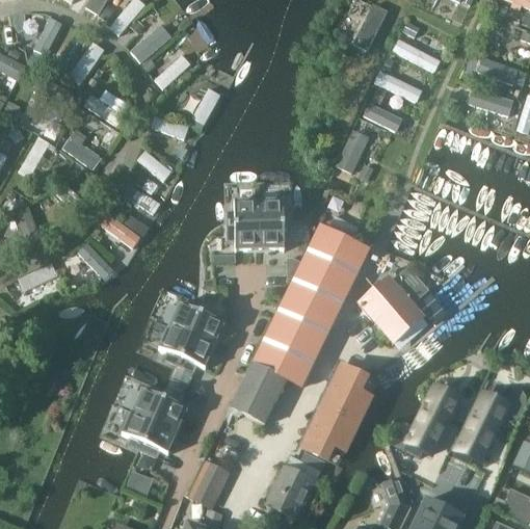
[(99,14),(106,0),(88,0),(85,5),(99,14)]
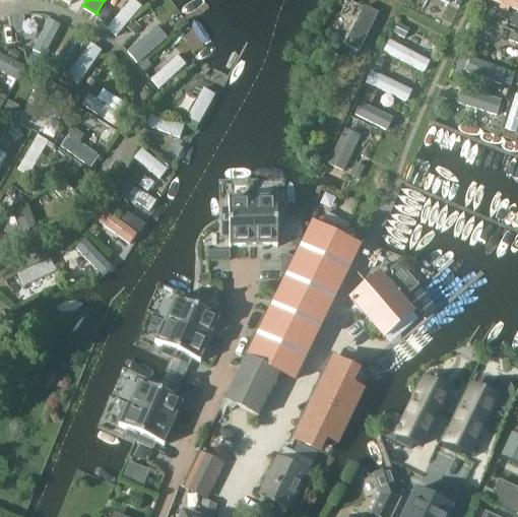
[(117,34),(143,3),(139,0),(129,0),(108,25),(117,34)]
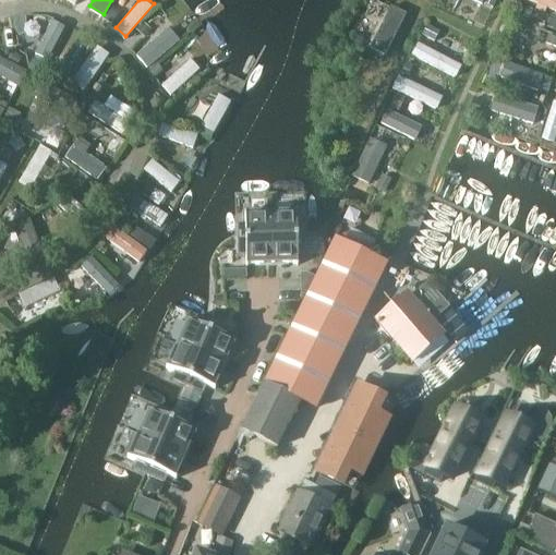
[(530,0),(555,10),(555,8),(555,0),(530,0)]
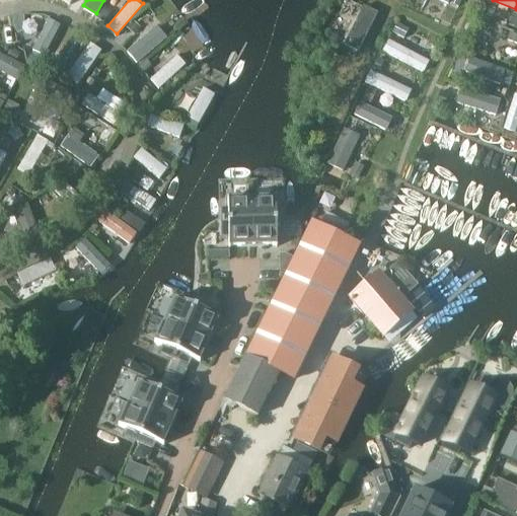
[(356,50),(375,10),(362,4),(342,43),(356,50)]
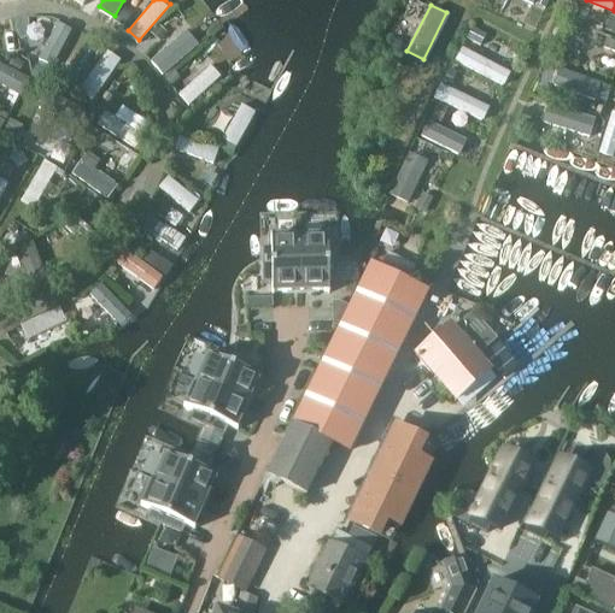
[(122,24),(130,11),(122,6),(113,19),(122,24)]
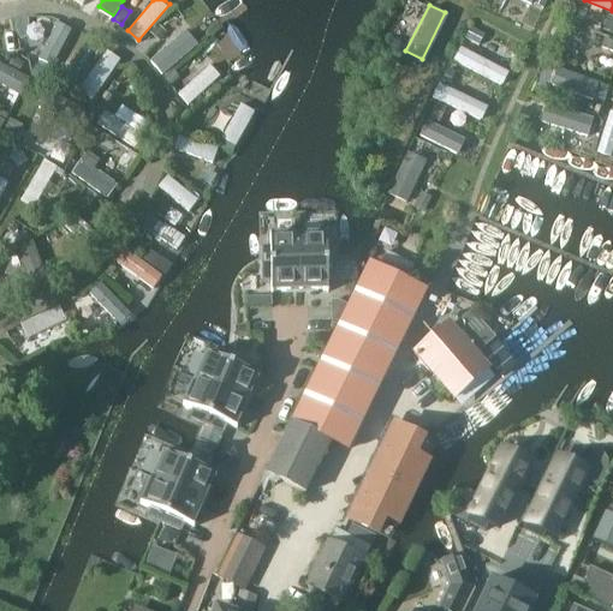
[(612,31),(612,15),(607,13),(601,28),(612,31)]
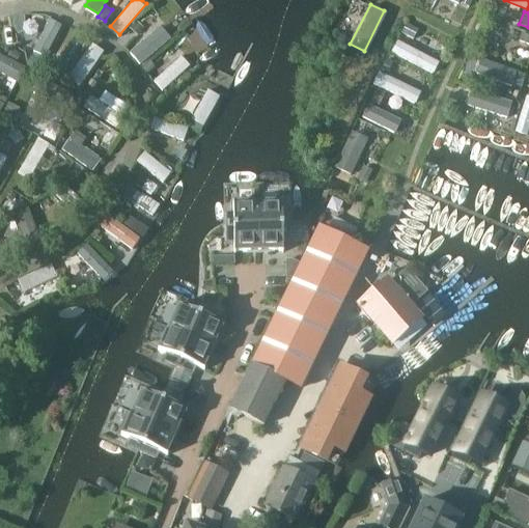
[(42,58),(60,20),(49,14),(49,15),(30,52),(32,53),(42,58)]
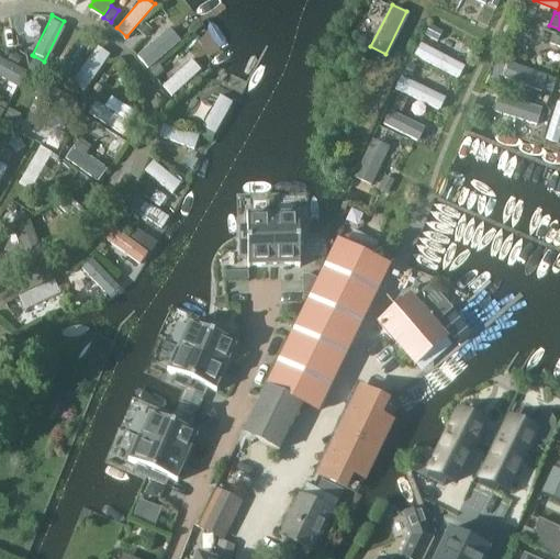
[(144,35),(150,28),(142,20),(135,28),(144,35)]
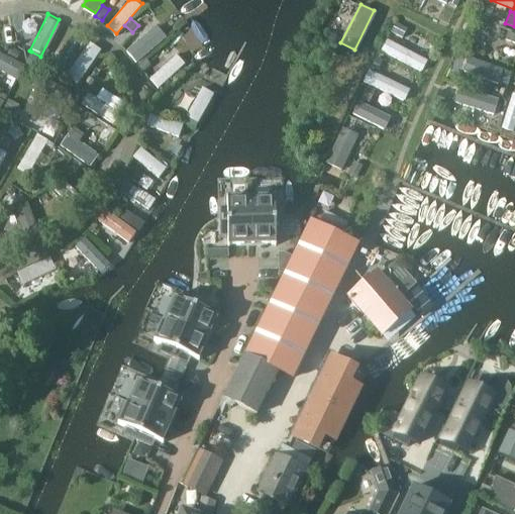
[(166,35),(172,29),(164,20),(137,43),(131,35),(122,43),(136,61),(166,35)]
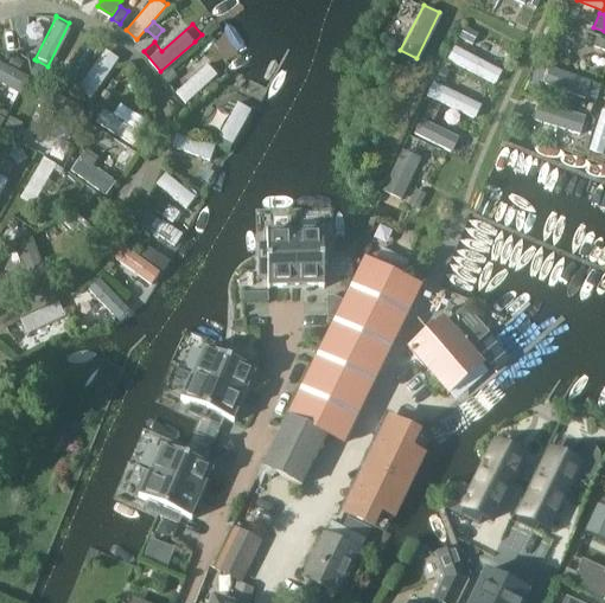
[(470,39),(475,30),(463,25),(458,34),(470,39)]
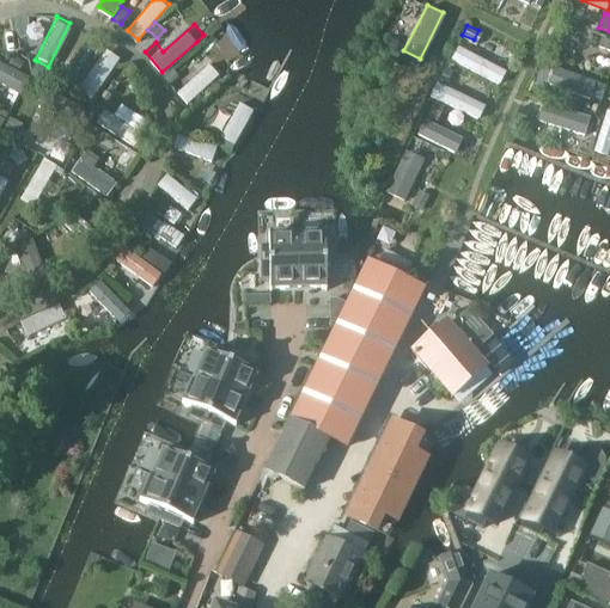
[(391,34),(384,47),(391,50),(398,37),(391,34)]
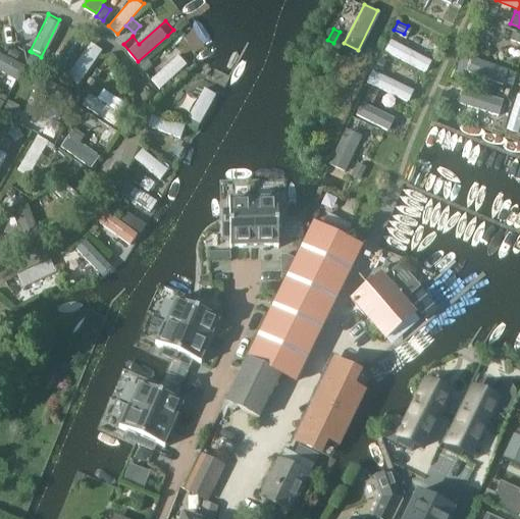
[(519,42),(519,34),(511,31),(508,39),(519,42)]
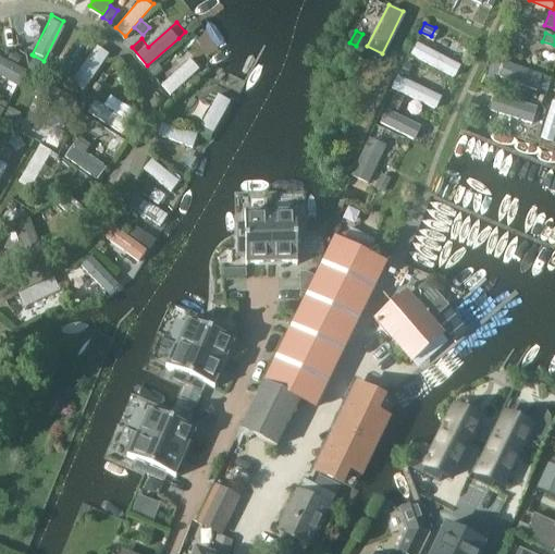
[(107,56),(109,52),(97,44),(72,79),(84,88),(107,56)]
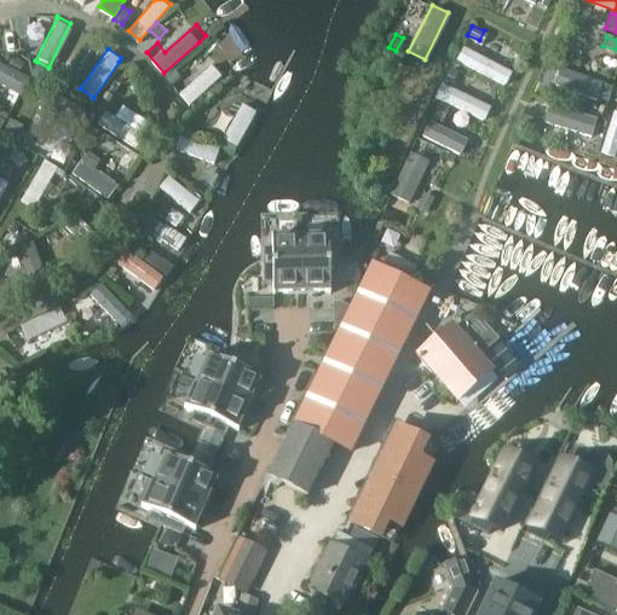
[(7,63),(18,69),(23,59),(12,53),(7,63)]
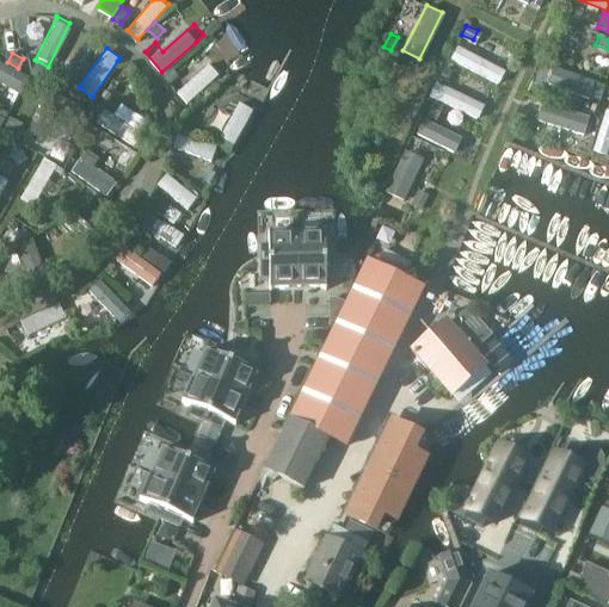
[(0,79),(22,91),(31,75),(18,68),(7,62),(0,59),(0,79)]
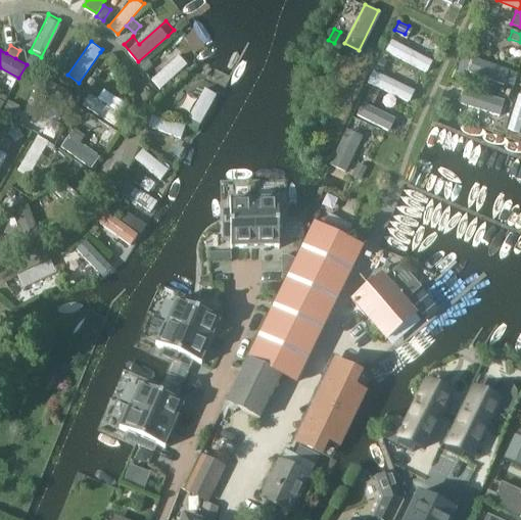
[(28,52),(24,61),(35,66),(39,57),(28,52)]
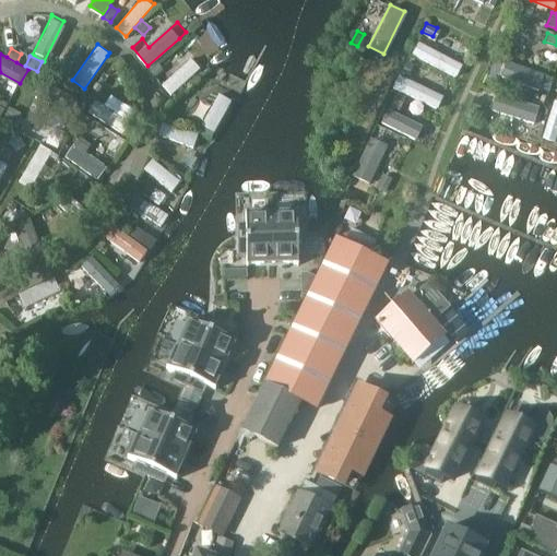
[(536,85),(537,82),(542,70),(505,56),(499,72),(536,85)]
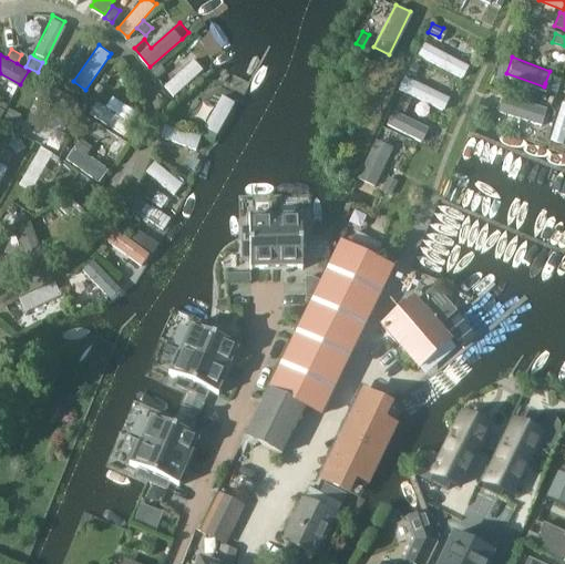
[(175,93),(204,67),(195,58),(166,83),(175,93)]
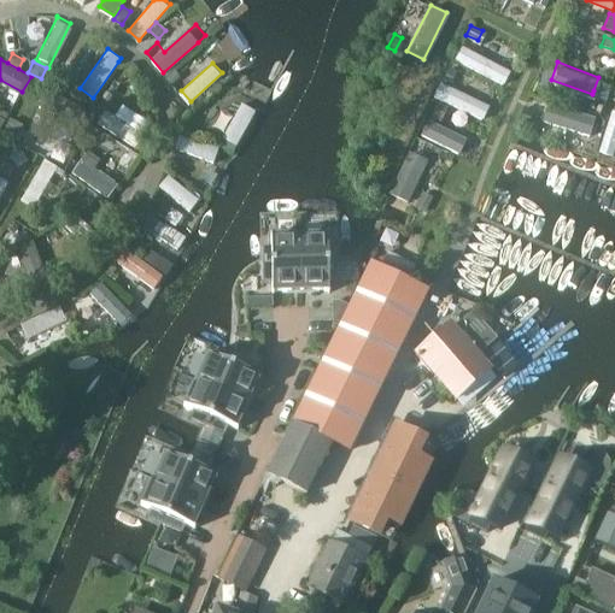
[(449,82),(455,69),(447,65),(441,78),(449,82)]
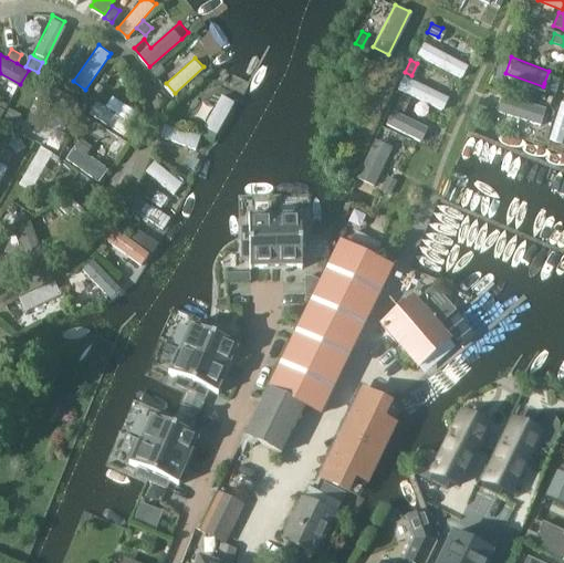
[(155,76),(164,70),(157,62),(149,69),(155,76)]
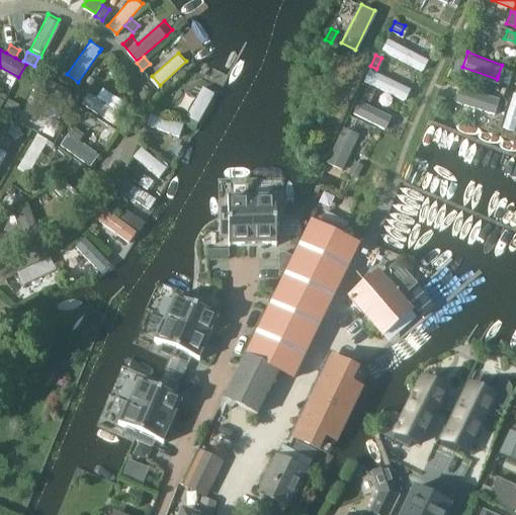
[(56,63),(51,71),(62,77),(67,70),(56,63)]
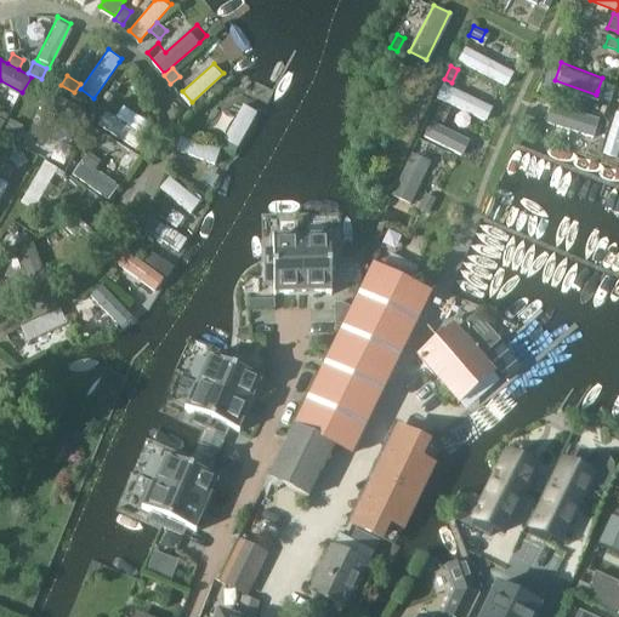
[(602,78),(597,91),(609,96),(614,81),(602,78)]
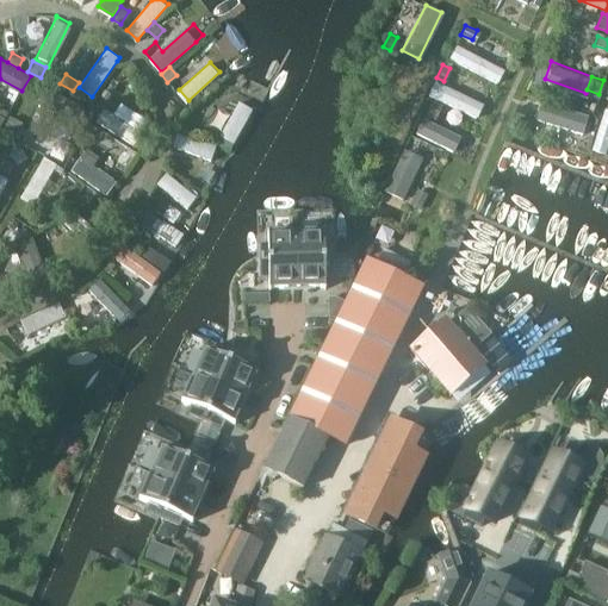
[(476,117),(482,104),(433,81),(427,94),(476,117)]
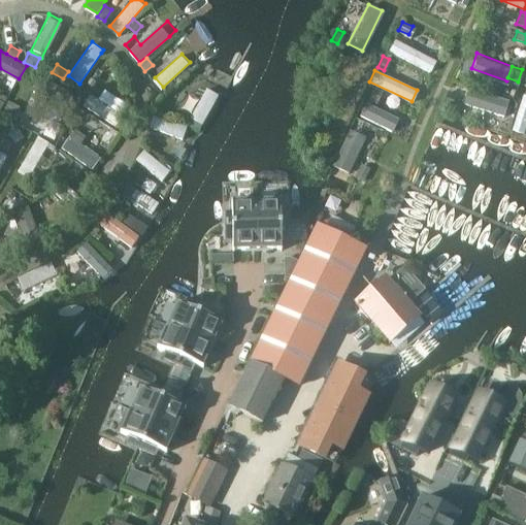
[(198,120),(216,90),(203,83),(186,112),(198,120)]
